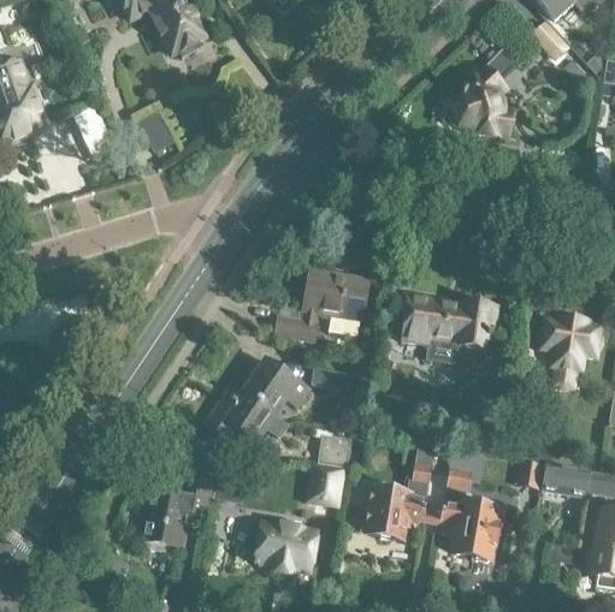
[(120,0),(131,21),(149,11),(173,55),(179,52),(184,59),(205,48),(200,41),(206,37),(187,0),(120,0)]
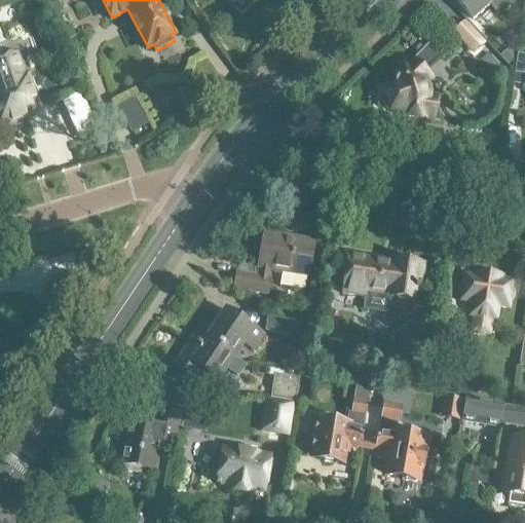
[(457,0),(475,19),(491,3),(500,13),(516,0),(457,0)]
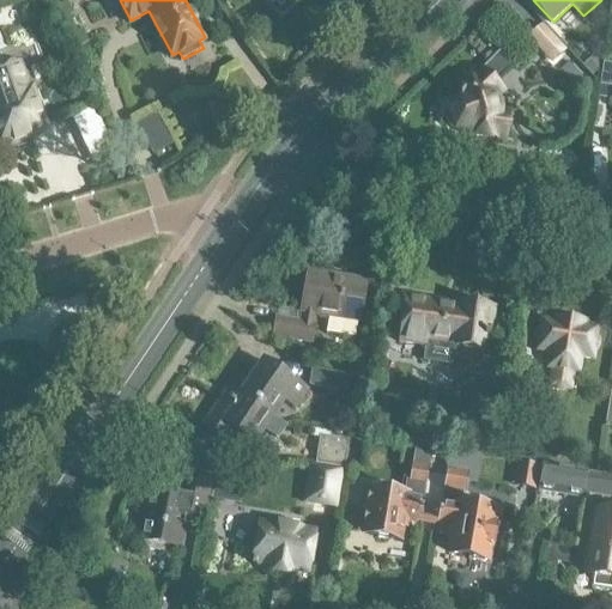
[(611,17),(598,95),(611,97),(611,17)]
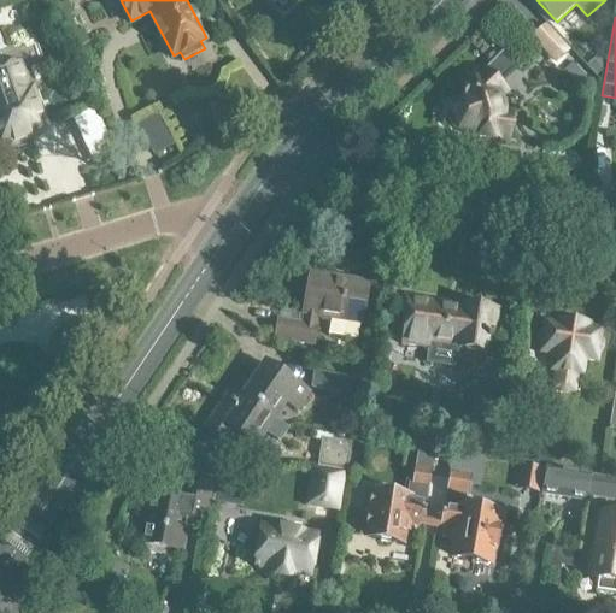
[(569,51),(545,28),(535,37),(558,62),(569,51)]
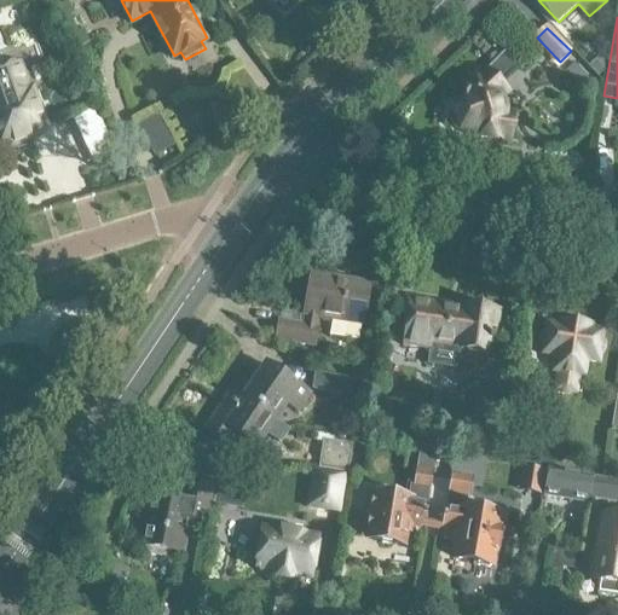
[(506,82),(521,64),(508,50),(465,93),(468,97),(457,109),(456,112),(456,116),(457,121),(458,122),(479,128),(478,133),(514,139),(519,110),(508,108),(504,93),(510,86),(506,82)]
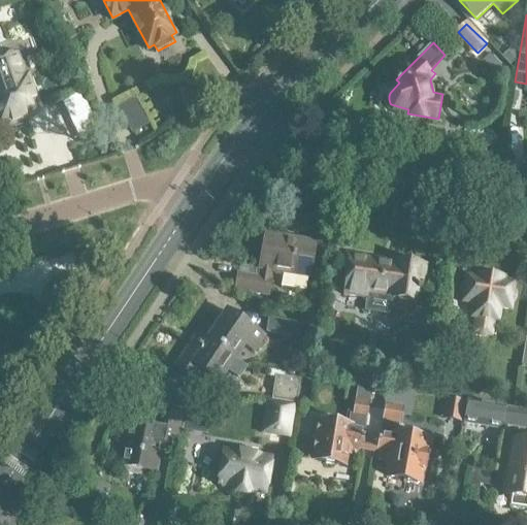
[(517,58),(519,54),(513,45),(502,54),(512,64),(517,58)]
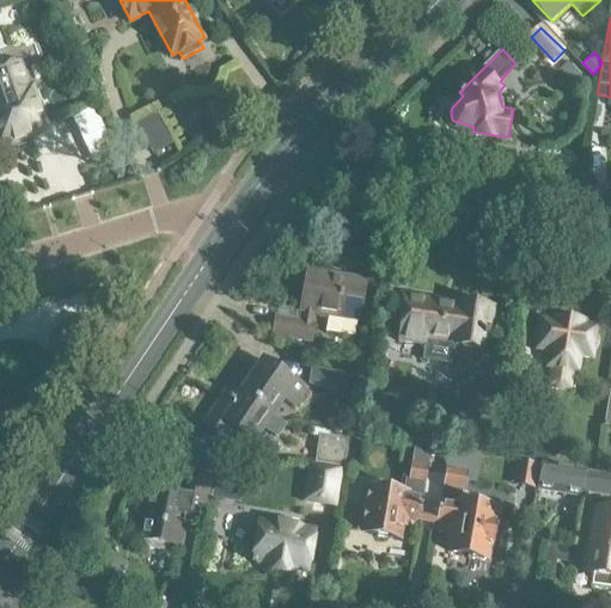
[(0,139),(1,143),(48,126),(37,94),(32,97),(23,68),(0,77),(0,139)]
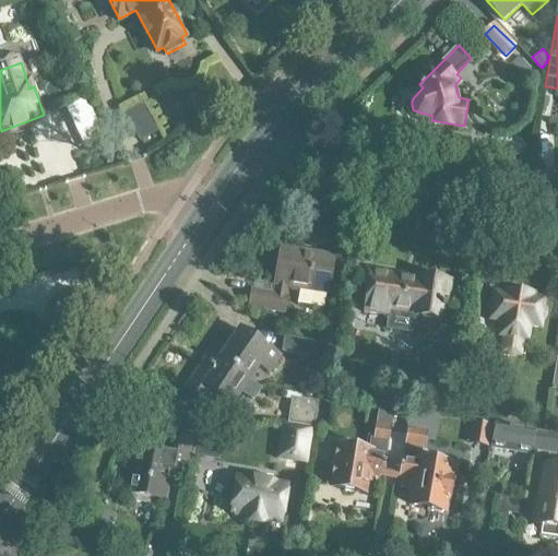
[(324,306),(327,291),(328,291),(334,255),(281,246),(274,281),(276,282),(275,291),(252,287),(250,303),(285,309),(288,294),(286,294),(287,283),(300,285),(298,302),(324,306)]
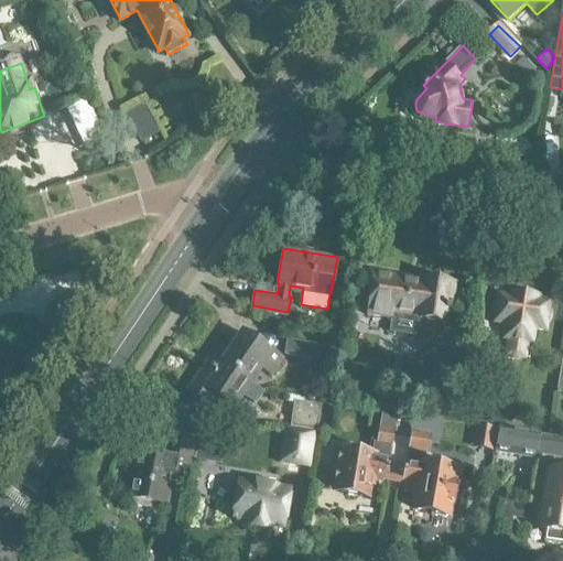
[(446,309),(450,309),(454,280),(421,276),(420,281),(397,278),(398,276),(389,274),(389,271),(370,268),(367,283),(372,284),(367,312),(392,316),(390,328),(401,331),(400,334),(405,335),(407,332),(417,333),(420,316),(445,320),(446,309)]
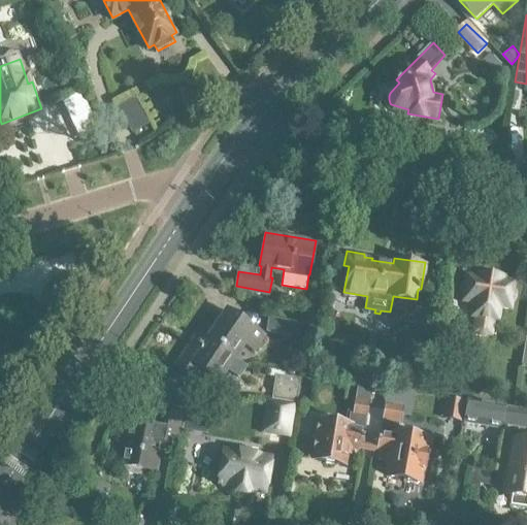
[(64,268),(59,275),(75,287),(80,280),(64,268)]
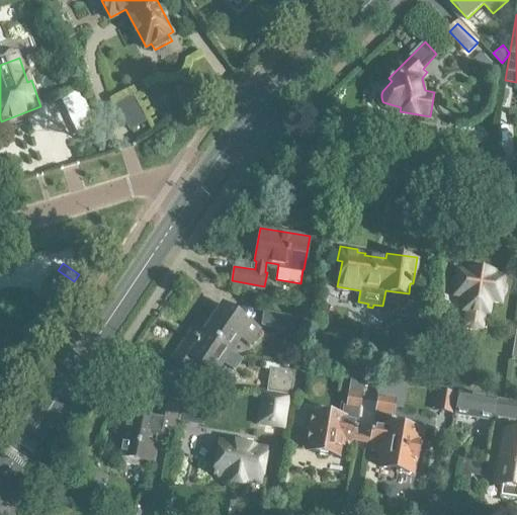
[(449,331),(458,332),(462,312),(465,312),(463,326),(468,327),(469,329),(477,330),(479,328),(485,329),(488,312),(490,313),(492,298),(503,301),(507,274),(496,272),(496,269),(470,265),(469,269),(458,267),(454,292),(459,293),(457,308),(453,307),(449,331)]
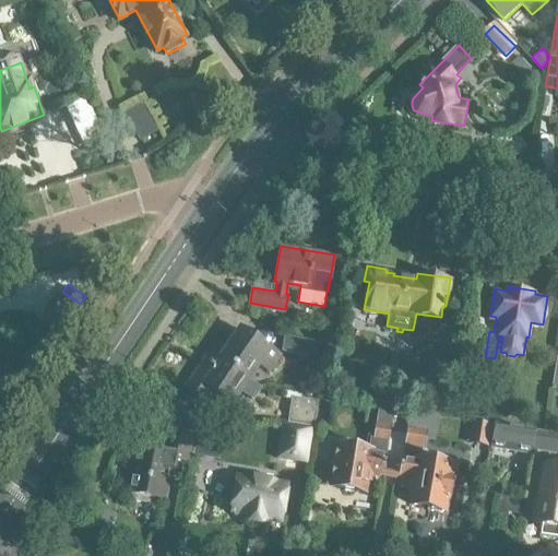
[(242,328),(222,358),(250,378),(259,364),(270,370),(282,353),(242,328)]
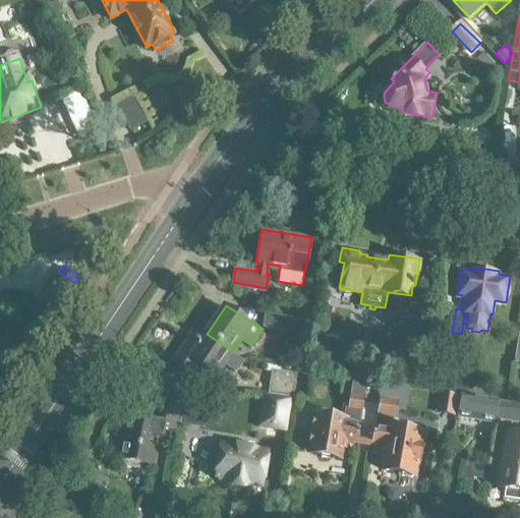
[(305,318),(290,314),(267,310),(264,325),(288,330),(288,328),(303,330),(305,318)]
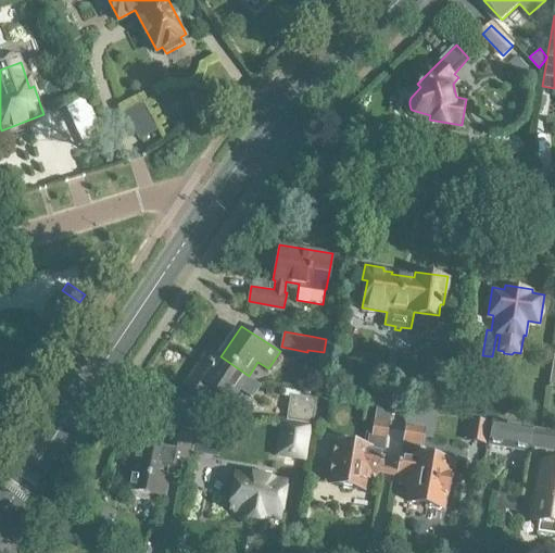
[(351,386),(354,357),(338,355),(335,384),(351,386)]
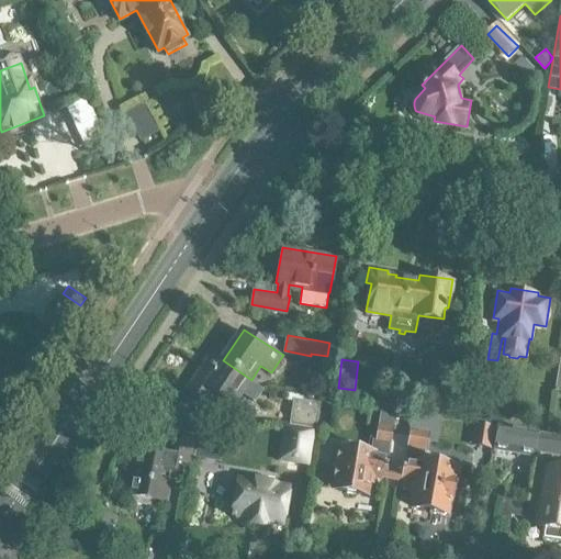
[(235,405),(251,380),(223,360),(217,369),(212,365),(211,368),(205,364),(189,389),(206,400),(213,391),(235,405)]
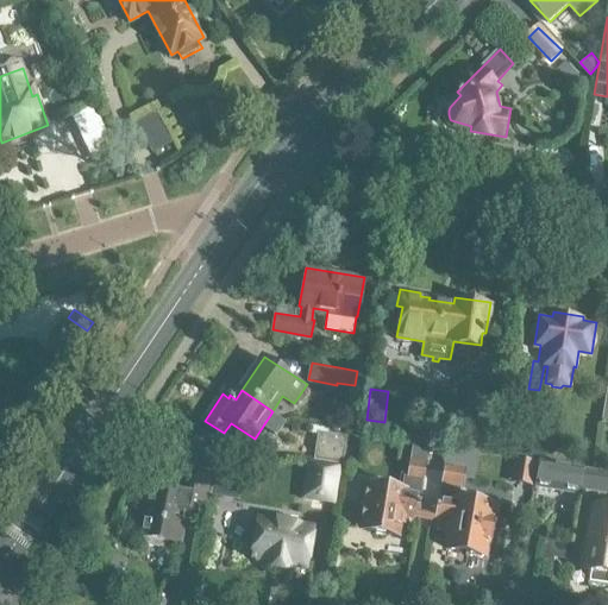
[(311,432),(319,433),(319,430),(348,435),(349,429),(313,424),(311,432)]
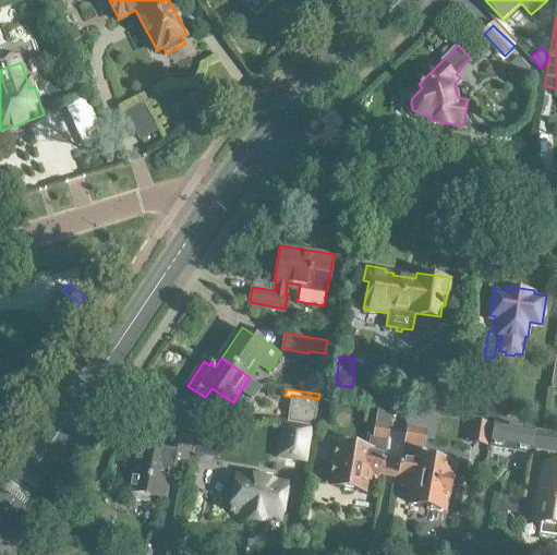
[(292,397),(288,421),(313,425),(323,427),(325,415),(327,417),(329,400),(318,399),(292,395),(292,397)]
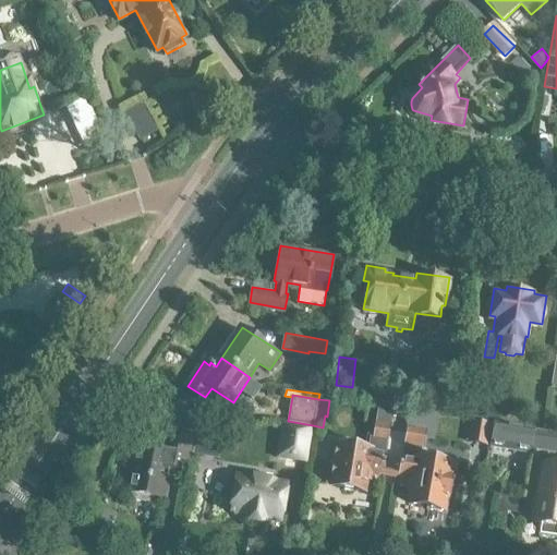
[(334,480),(343,482),(342,484),(344,487),(352,489),(355,486),(356,484),(366,486),(370,470),(385,472),(387,455),(392,421),(378,419),(374,441),(382,442),(379,453),(373,451),(373,449),(337,443),(334,457),(337,463),(334,480)]
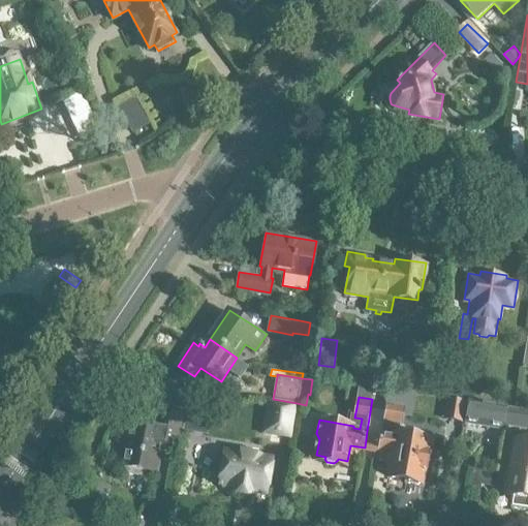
[(447,397),(443,419),(463,422),(466,400),(447,397)]
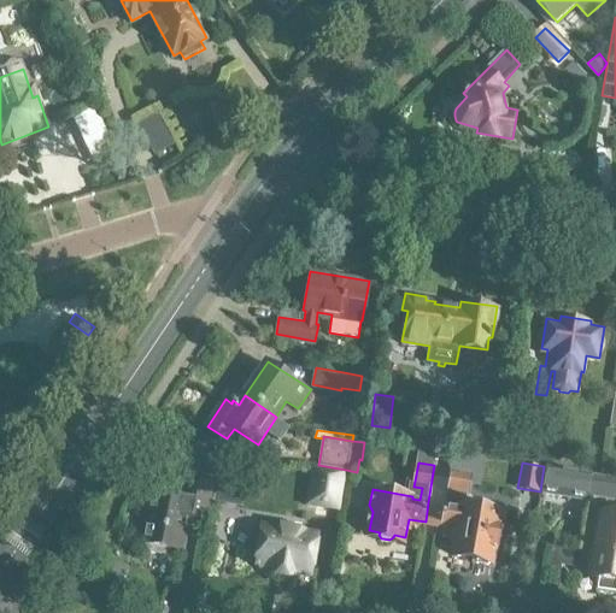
[(547,464),(543,493),(588,501),(588,495),(615,499),(615,476),(593,472),(593,471),(547,464)]
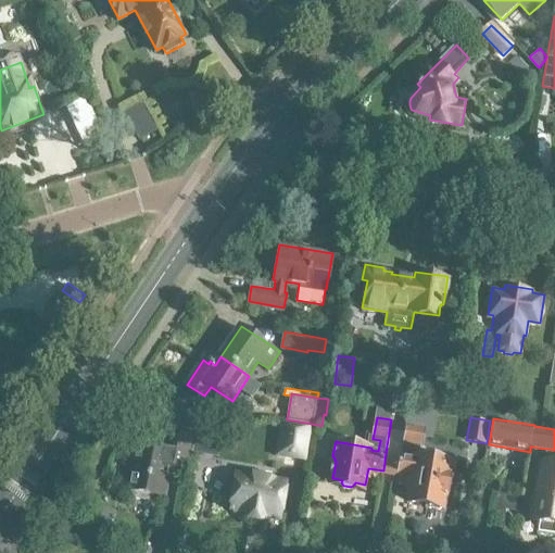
[(306,459),(312,424),(287,419),(282,419),(277,454),(306,459)]
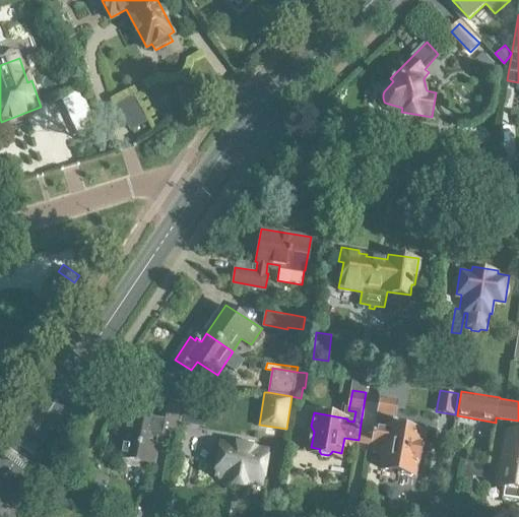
[(372,442),(386,445),(382,466),(399,469),(401,473),(410,474),(414,472),(418,451),(423,449),(426,431),(392,425),(394,417),(396,417),(399,399),(380,395),(372,442)]
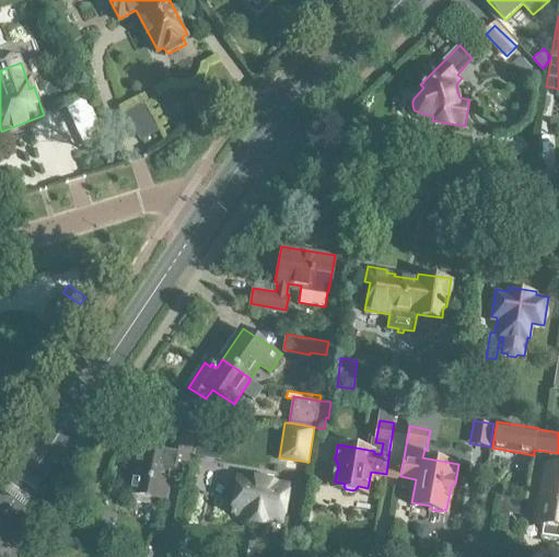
[(127,492),(132,494),(137,500),(155,503),(162,499),(167,500),(171,482),(186,485),(195,438),(167,433),(167,436),(177,437),(176,442),(144,437),(140,441),(139,445),(136,444),(127,492)]
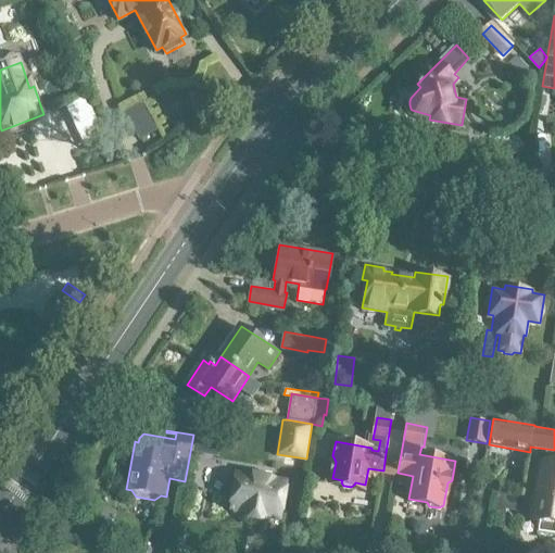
[(554,464),(541,462),(531,519),(539,520),(537,532),(554,535),(554,464)]
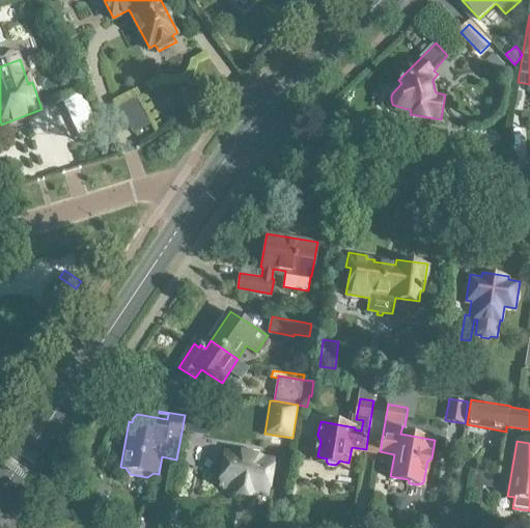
[(269,494),(275,457),(225,449),(219,485),(233,488),(233,492),(253,495),(254,492),(269,494)]
